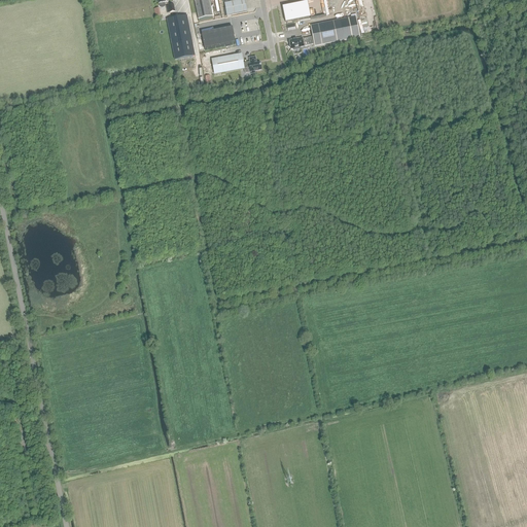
[(213,16),(209,0),(202,0),(195,1),(199,20),(213,16)]
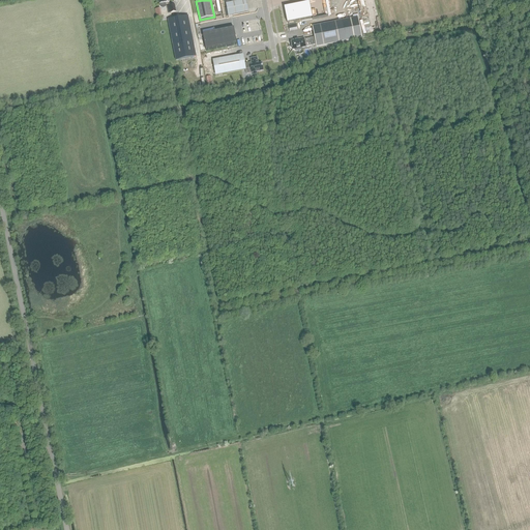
[(248,11),(245,0),(242,0),(226,3),(228,16),(248,11)]
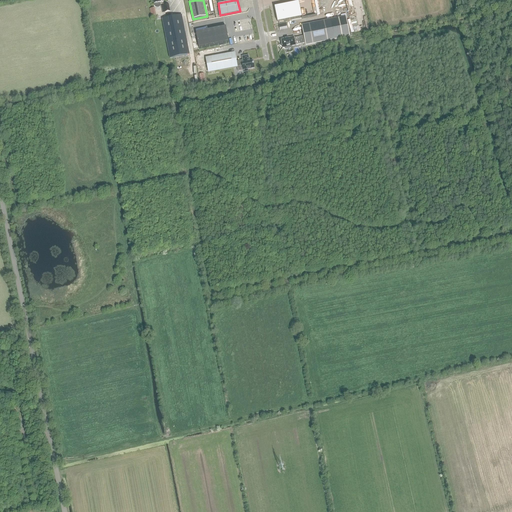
[(277,22),(302,17),(299,2),(274,7),(277,22)]
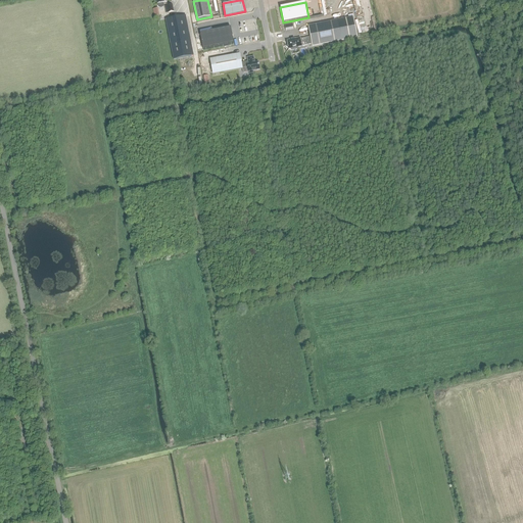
[(174,59),(193,55),(186,15),(165,19),(174,59)]
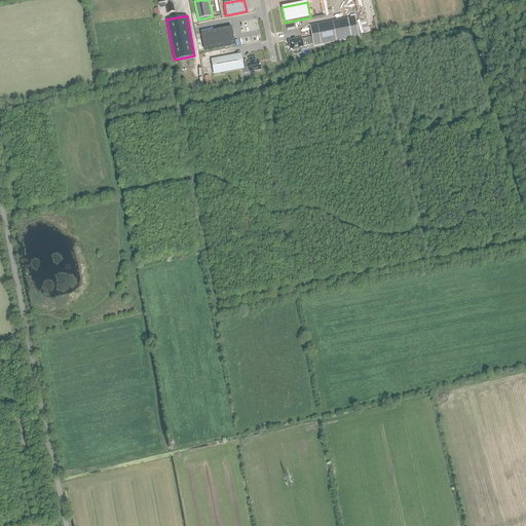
[(290,44),(288,46),(290,48),(290,49),(291,49),(293,50),(295,48),(303,46),(313,44),(313,46),(360,37),(355,17),(309,26),(312,37),(302,39),(302,38),(289,40),(290,44)]
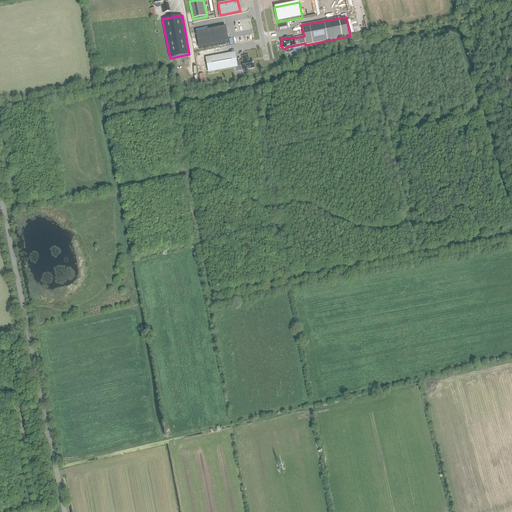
[(199,49),(229,43),(226,27),(196,33),(199,49)]
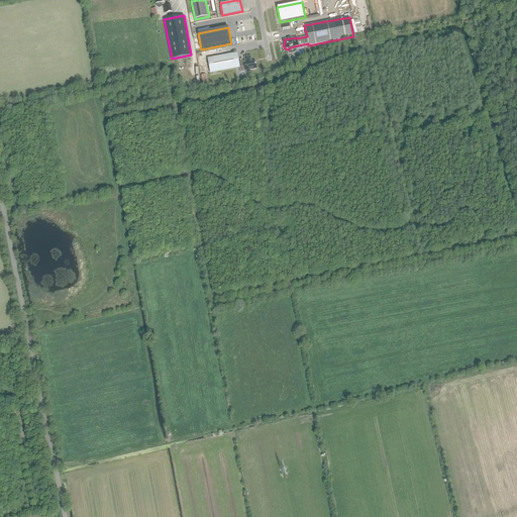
[(250,57),(244,58),(245,62),(238,63),(237,54),(207,59),(210,74),(239,68),(239,67),(244,66),(245,71),(246,71),(246,72),(249,72),(249,70),(256,69),(255,62),(250,62),(250,61),(251,61),(250,57)]
